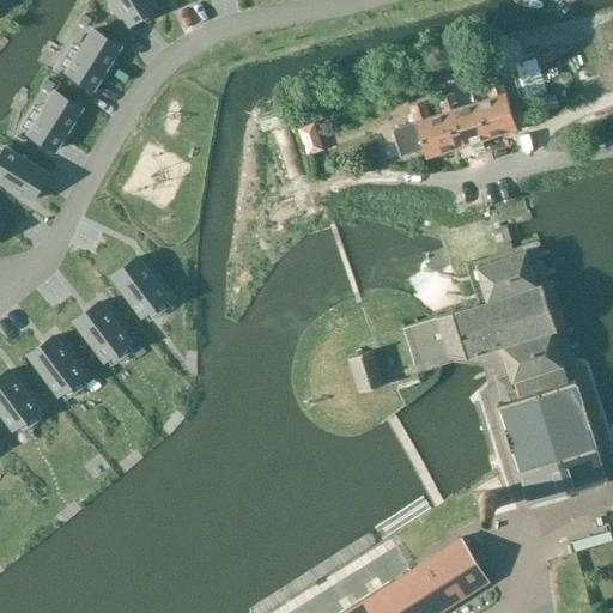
[(152,0),(113,0),(129,24),(157,6),(152,0)]
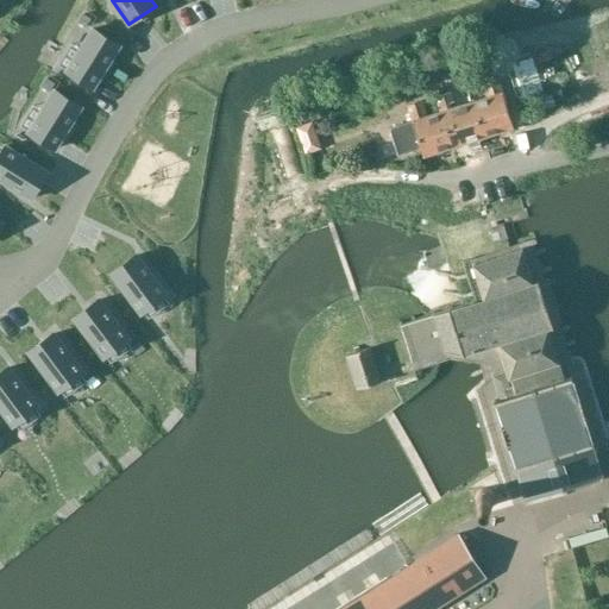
[(608,11),(600,11),(598,24),(608,24),(608,11)]
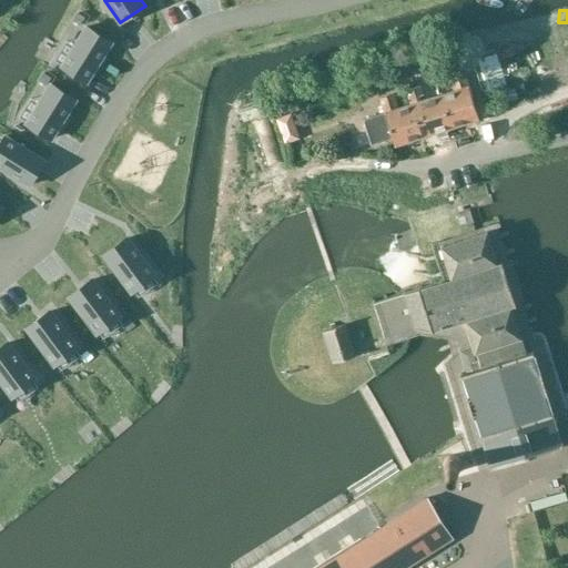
[(111,43),(85,28),(62,66),(88,82),(111,43)]
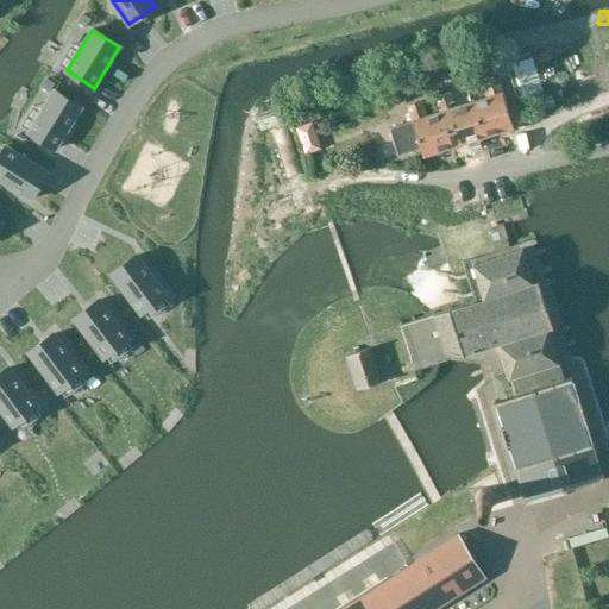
[(437,98),(441,113),(452,148),(483,138),(472,102),(457,107),(452,93),(454,92),(451,77),(432,83),(437,98)]
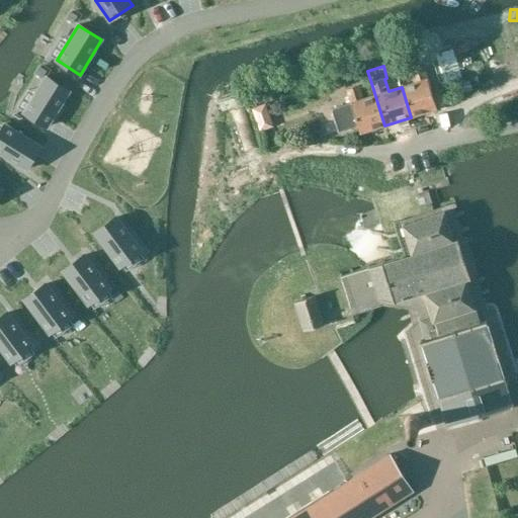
[(415,83),(402,87),(411,117),(450,105),(445,88),(431,92),(423,67),(411,71),(415,83)]
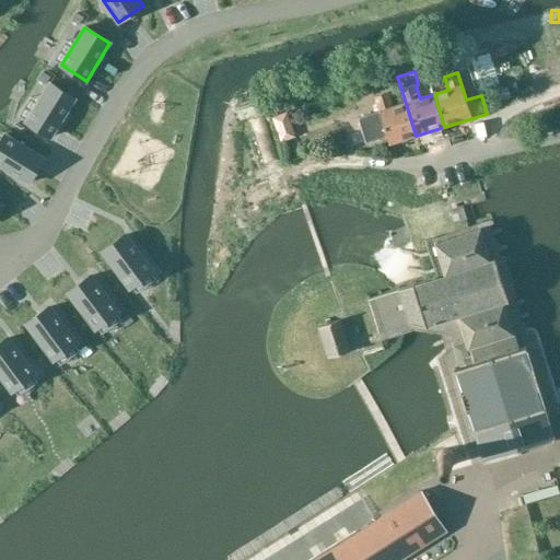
[(74,100),(49,83),(26,120),(51,137),(74,100)]
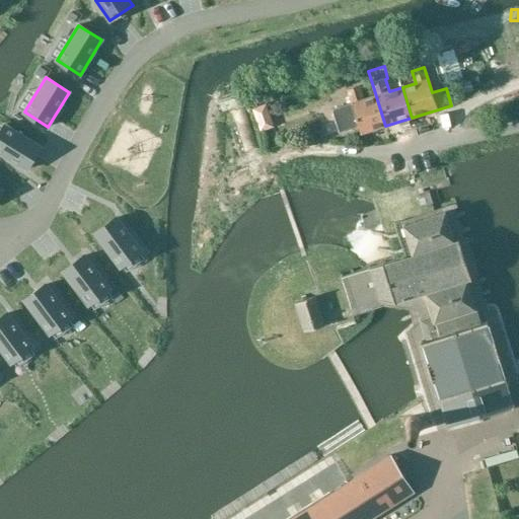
[(348,91),(351,103),(331,109),(339,133),(359,127),(361,134),(385,126),(376,96),(363,100),(359,87),(348,91)]
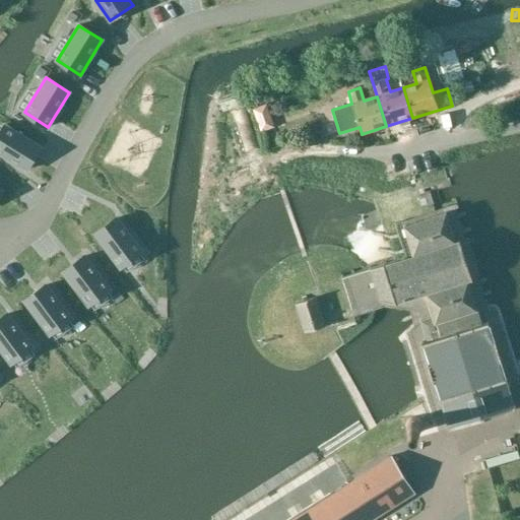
[(256,95),(262,123),(276,120),(270,92),(256,95)]
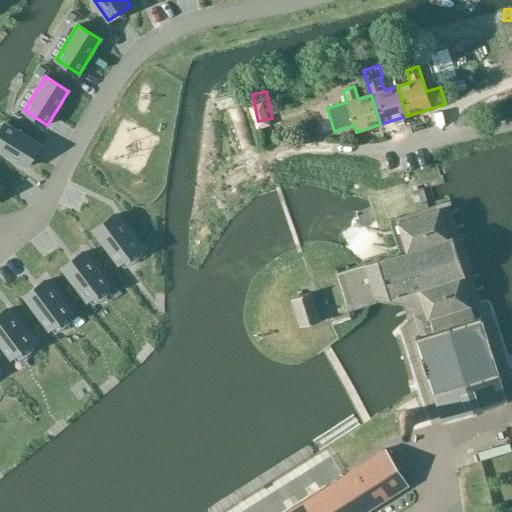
[(40,145),(5,123),(0,131),(0,152),(25,168),(40,145)]
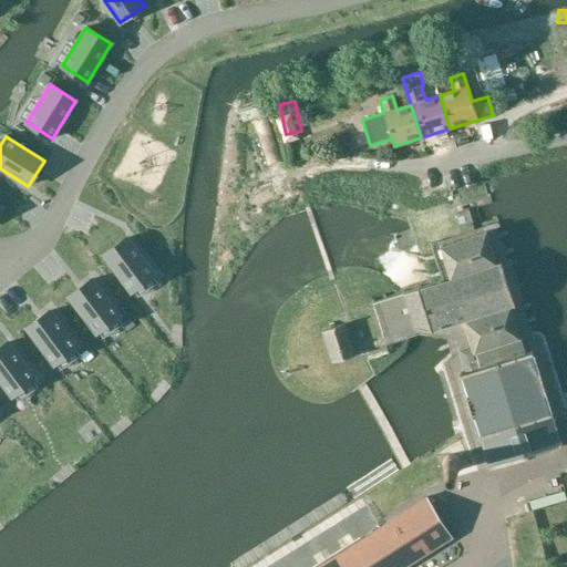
[(524,352),(509,306),(512,305),(498,260),(495,261),(486,236),(442,250),(451,279),(404,294),(372,303),(384,348),(418,338),(445,339),(460,375),(490,467),(562,445),(532,350),(524,352)]
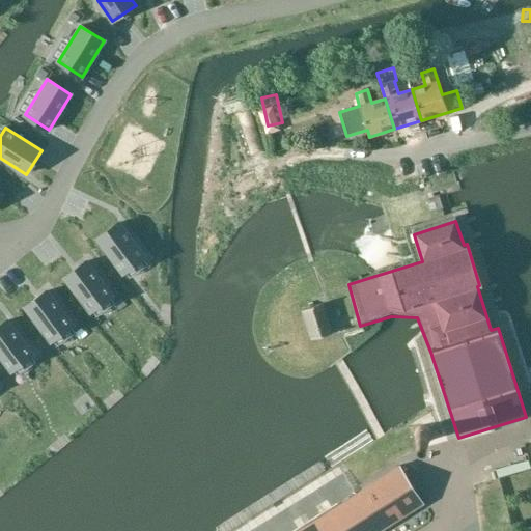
[(120,223),(96,240),(122,274),(145,256),(120,223)]
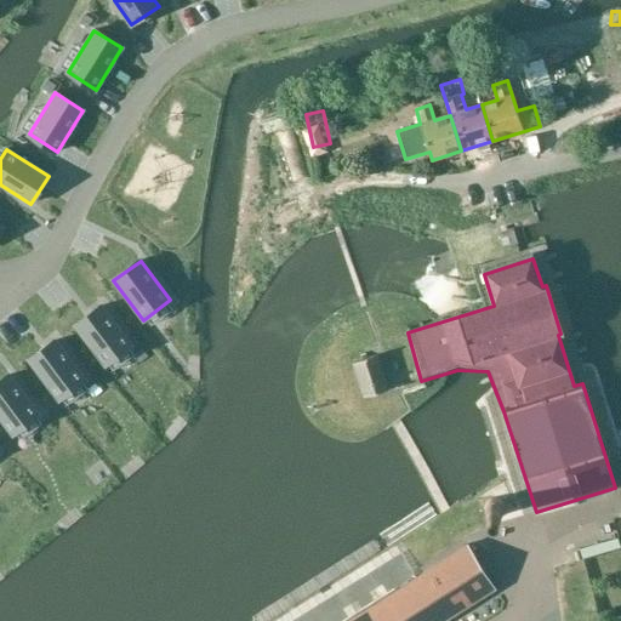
[(102,306),(75,325),(104,365),(131,345),(102,306)]
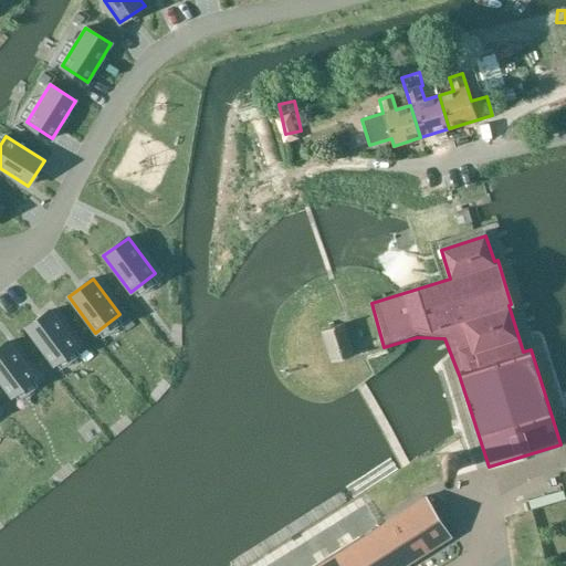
[(51,310),(27,328),(53,364),(77,346),(51,310)]
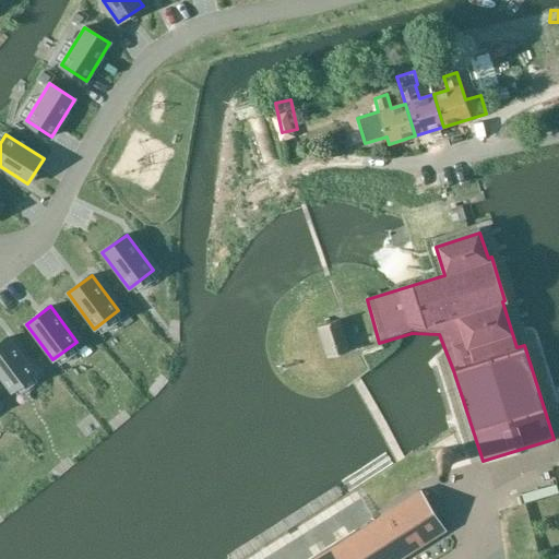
[(344,320),(321,325),(329,355),(352,349),(344,320)]
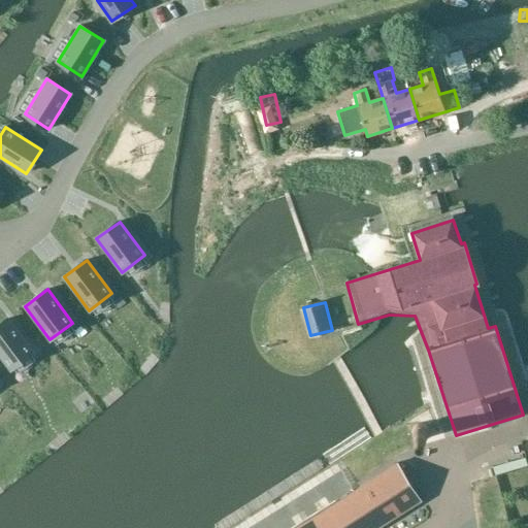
[(8,319),(0,324),(0,355),(10,369),(33,352),(8,319)]
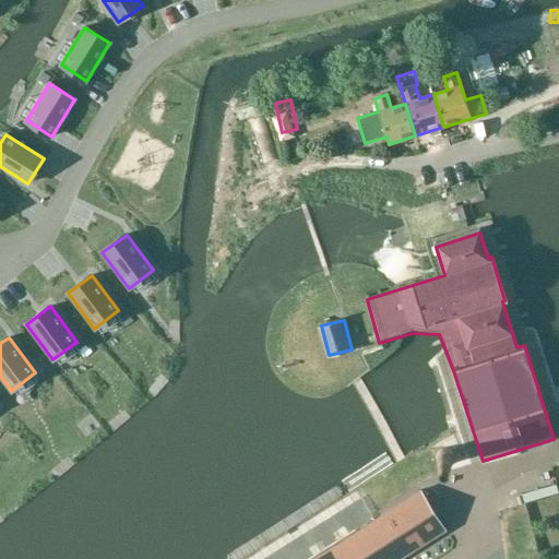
[(421,490),(312,558),(400,558),(447,530),(421,490)]
